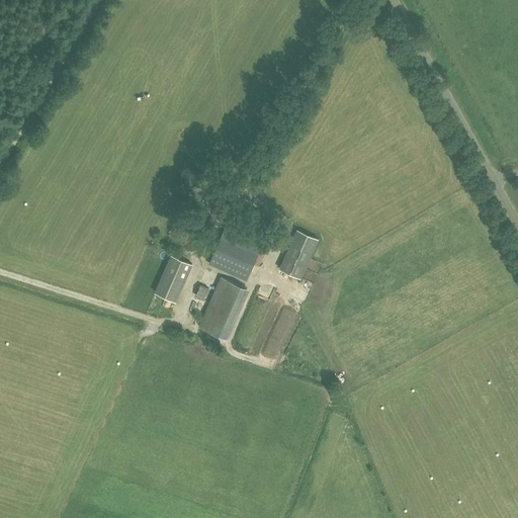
[(264,237),(227,221),(208,262),(246,278),(264,237)]
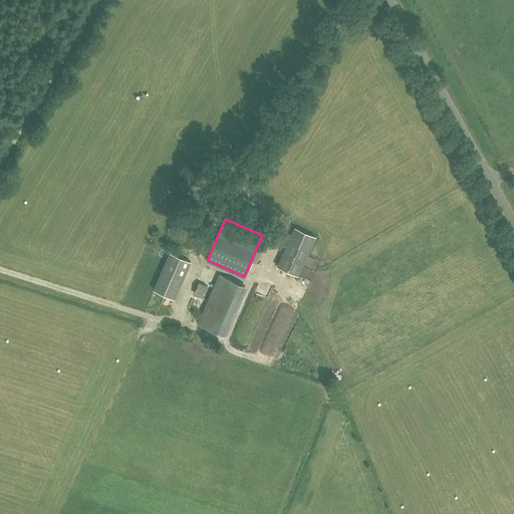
[(295,228),(276,267),(296,276),(314,238),(295,228)]
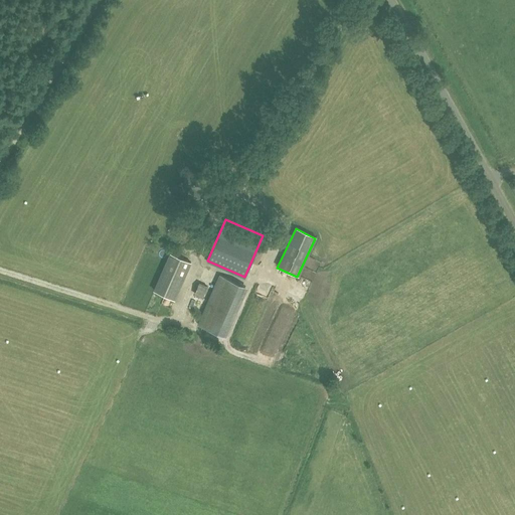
[(170,252),(153,290),(172,299),(189,262),(170,252)]
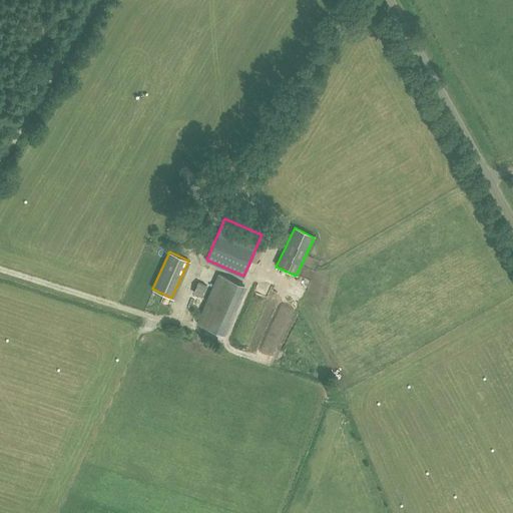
[(218,273),(196,323),(217,331),(238,282),(218,273)]
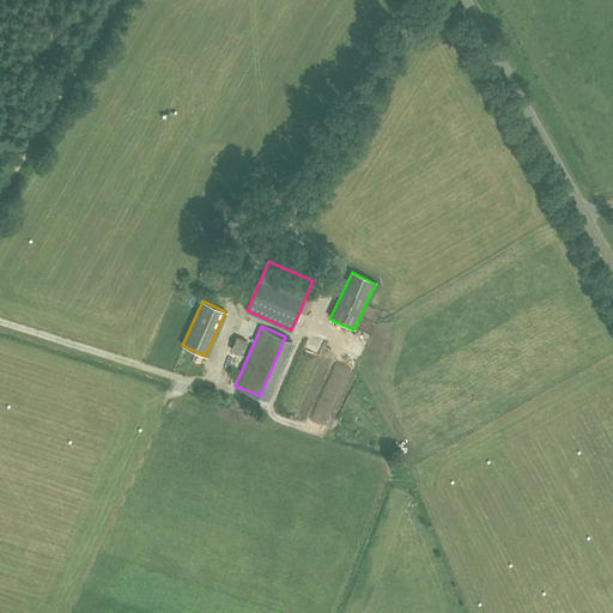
[(370,388),(363,393),(368,401),(375,396),(370,388)]
